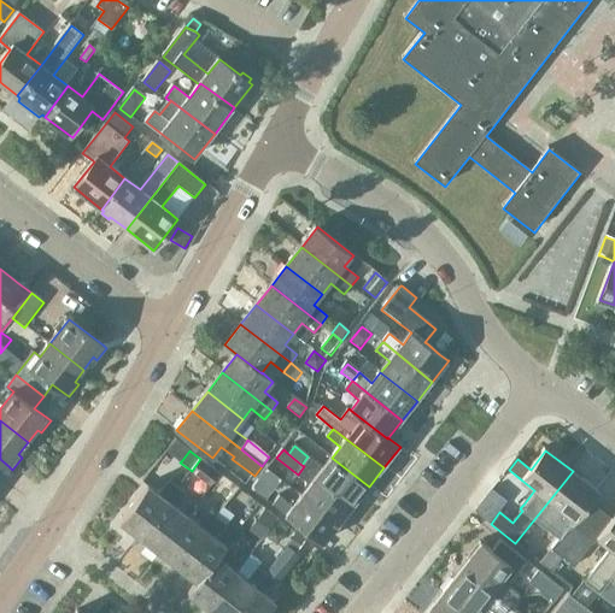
[(369,487),(332,458),(323,469),(310,458),(304,466),(355,506),(369,487)]
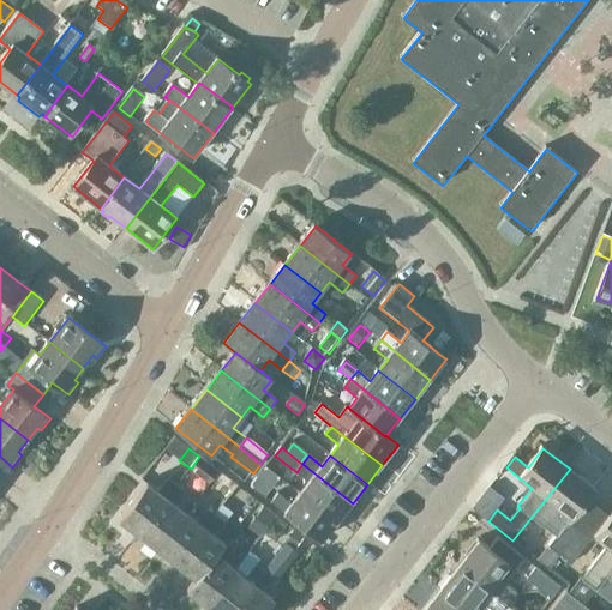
[(193,465),(191,469),(210,483),(219,472),(199,457),(193,465)]
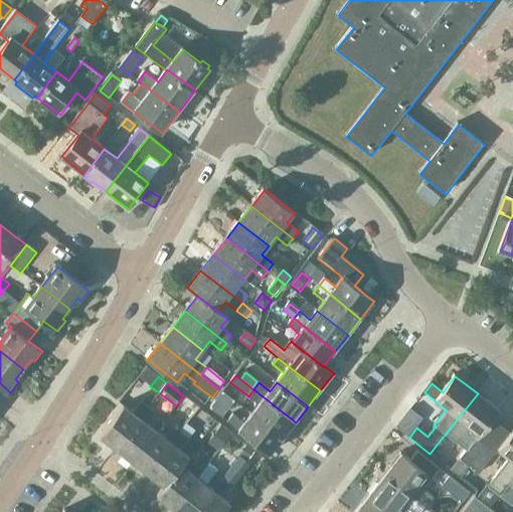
[(283,439),(296,422),(253,389),(248,396),(260,405),(251,414),(283,439)]
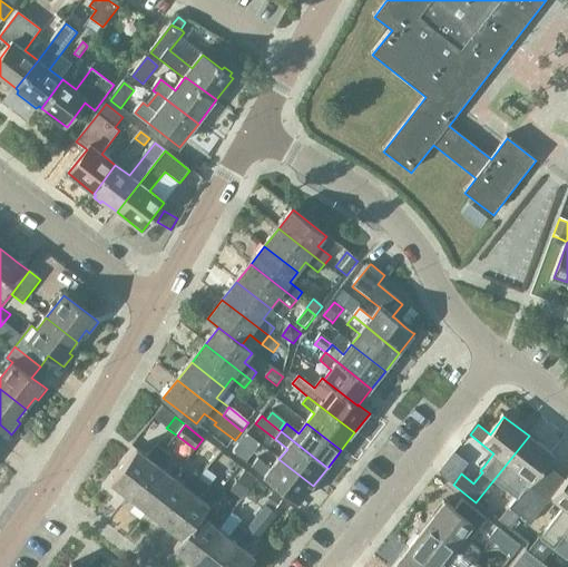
[(529,436),(493,480),(505,489),(518,499),(529,486),(531,481),(554,455),(529,436)]
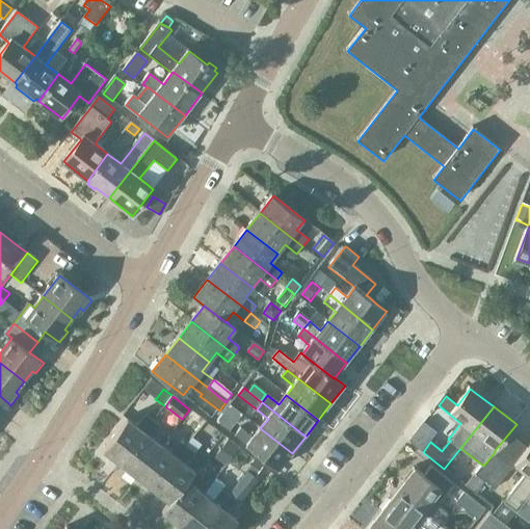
[(121,465),(154,422),(147,416),(138,427),(128,420),(104,451),(121,465)]
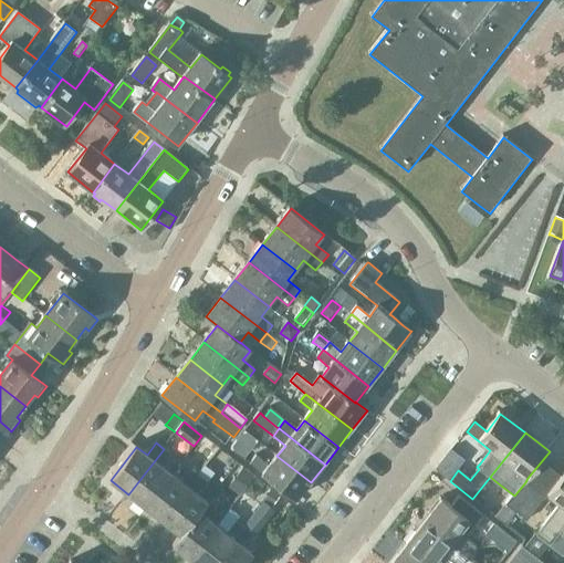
[(237,442),(231,450),(243,459),(244,460),(250,454),(249,452),(237,442)]
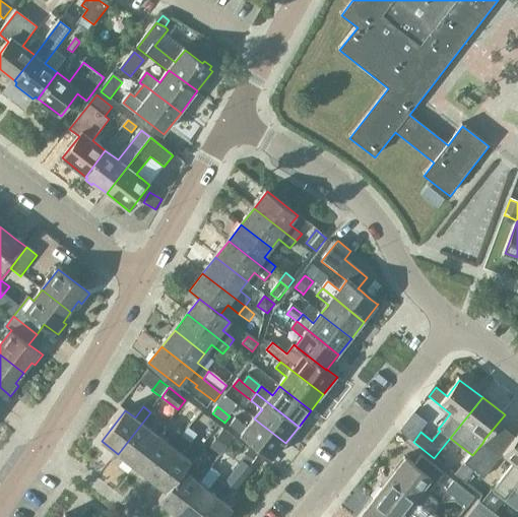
[(158,418),(150,412),(118,454),(134,466),(158,436),(149,429),(158,418)]
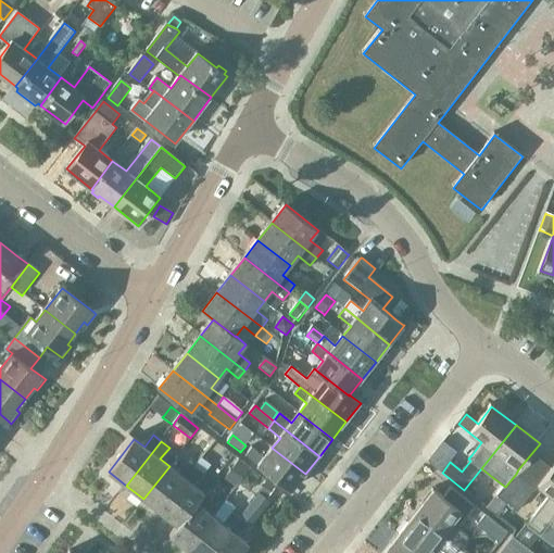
[(305,474),(272,448),(264,457),(253,449),(247,456),(291,491),(305,474)]
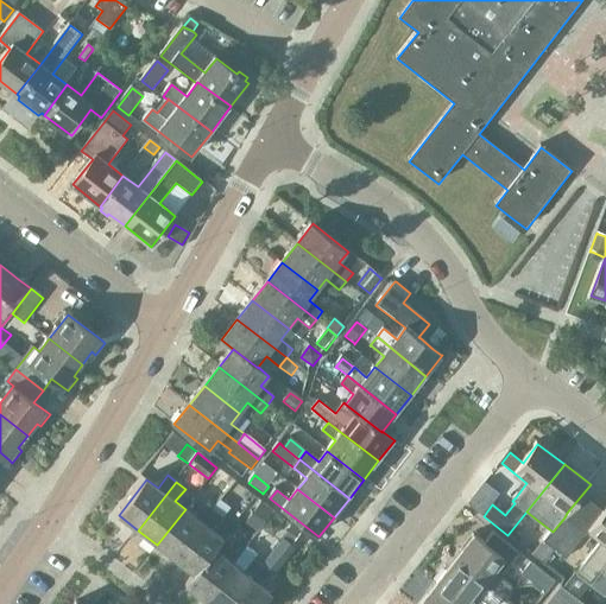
[(222,502),(215,512),(223,517),(222,519),(223,519),(232,509),(222,502)]
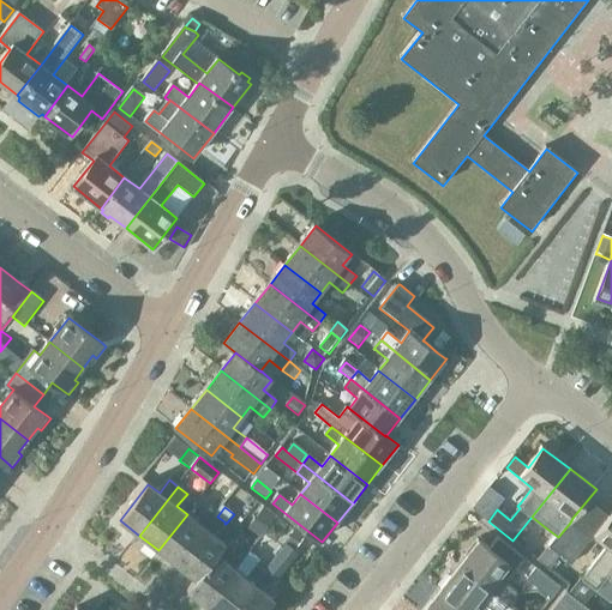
[(255,523),(267,531),(277,517),(265,508),(255,523)]
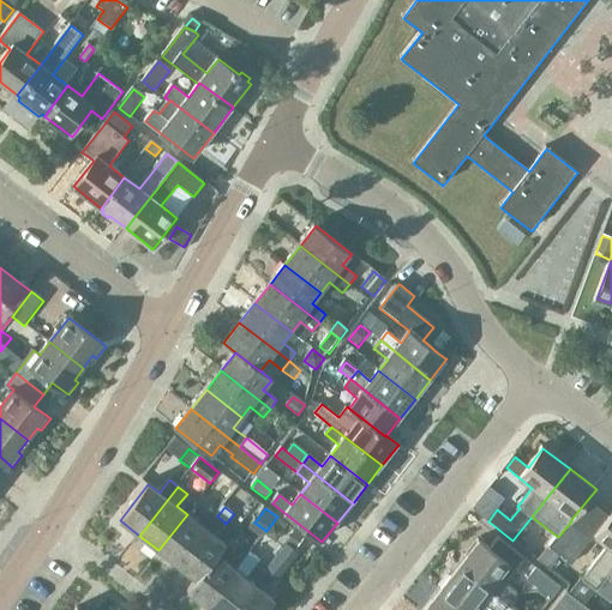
[(159,550),(178,566),(217,517),(208,509),(207,512),(198,523),(187,514),(159,550)]
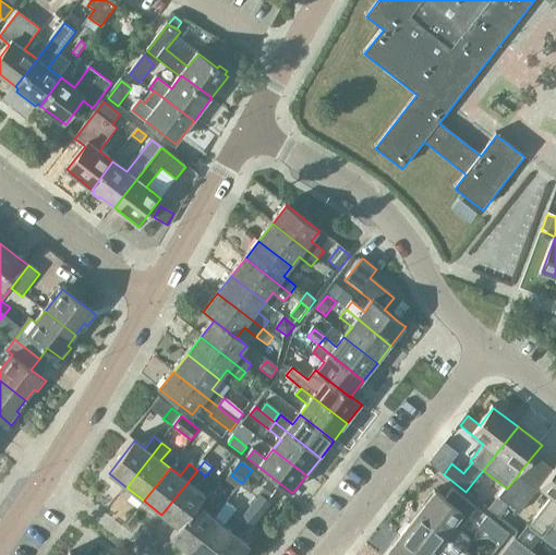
[(552,523),(555,518),(555,468),(541,489),(553,497),(530,527),(543,537),(553,523),(552,523)]
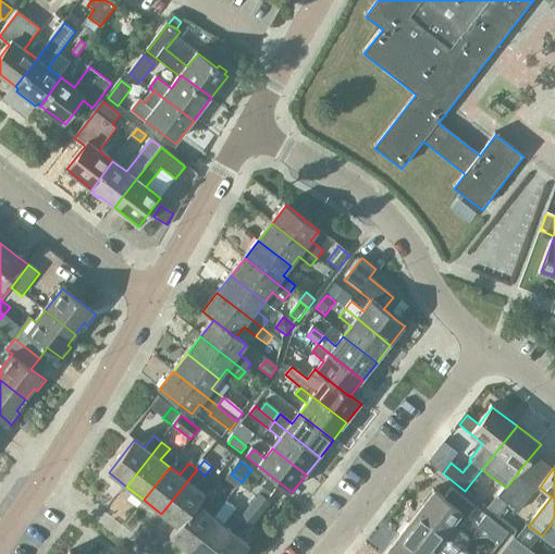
[(179,527),(205,494),(204,494),(195,487),(204,476),(205,475),(197,469),(161,514),(179,527)]
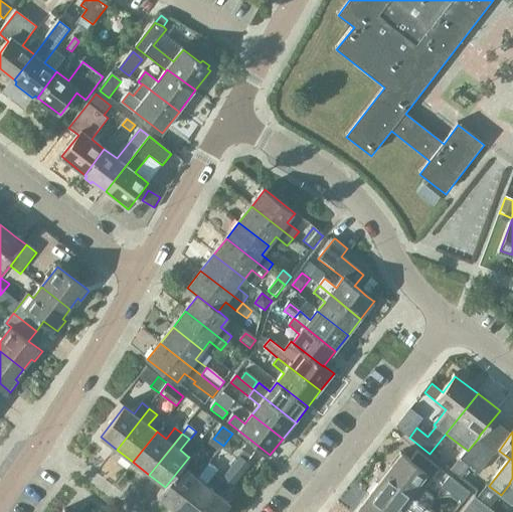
[(229,440),(222,450),(231,457),(239,447),(229,439),(229,440)]
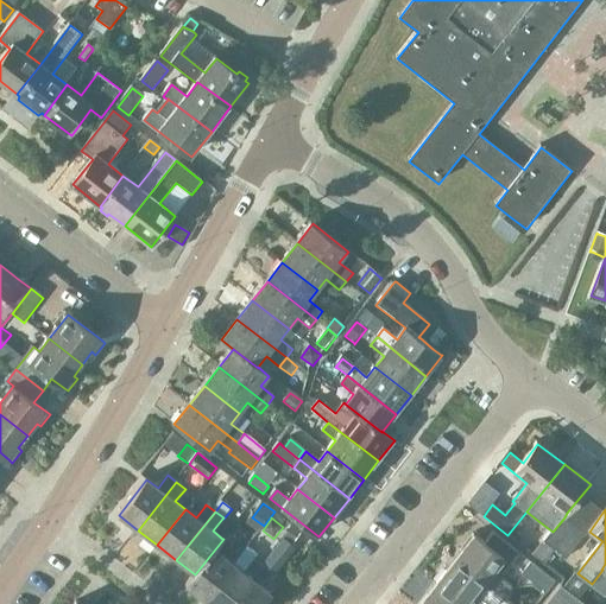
[(553,532),(544,542),(555,551),(556,552),(574,528),(562,519),(553,532)]
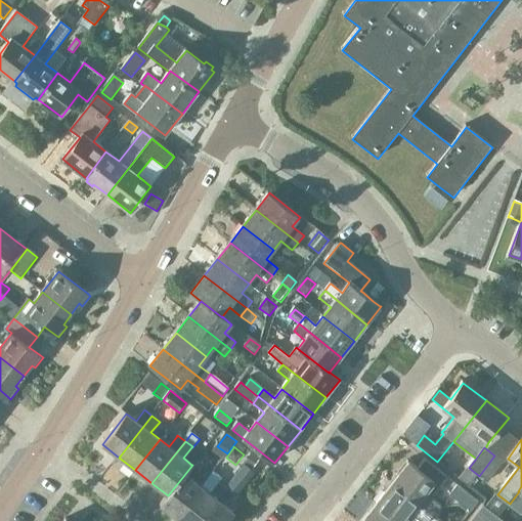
[(253,454),(246,465),(253,470),(260,460),(253,454)]
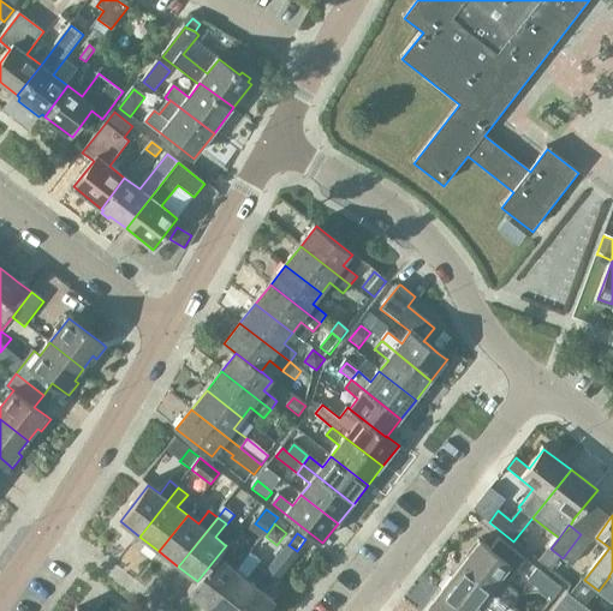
[(581,534),(563,558),(573,567),(591,543),(581,534)]
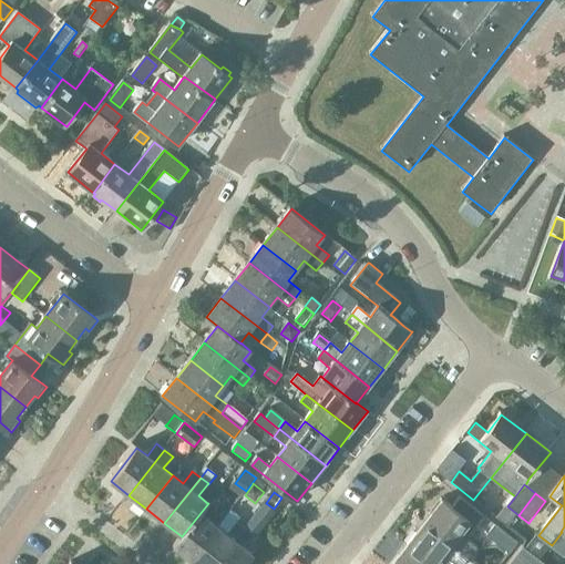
[(442,500),(424,523),(470,559),(478,547),(465,539),(484,515),(461,498),(453,508),(442,500)]
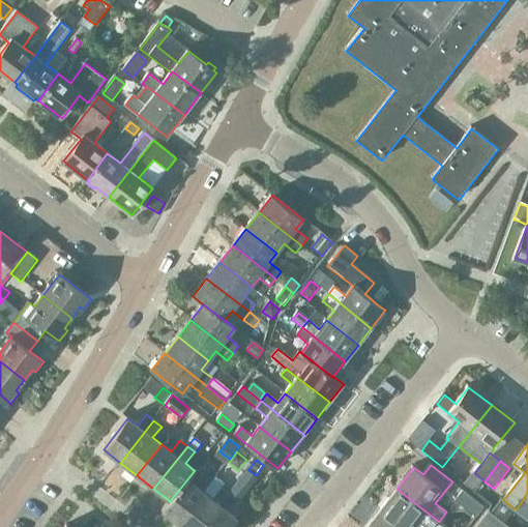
[(195,470),(170,501),(163,511),(179,525),(204,493),(195,486),(204,474),(196,468),(194,470),(195,470)]
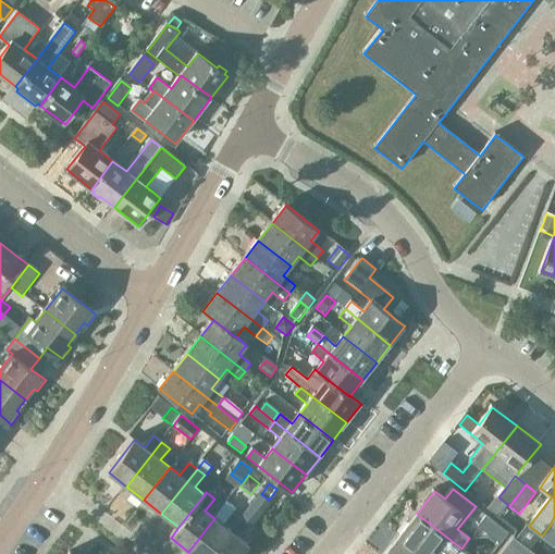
[(497,497),(489,509),(500,518),(509,506),(508,505),(498,497),(497,497)]
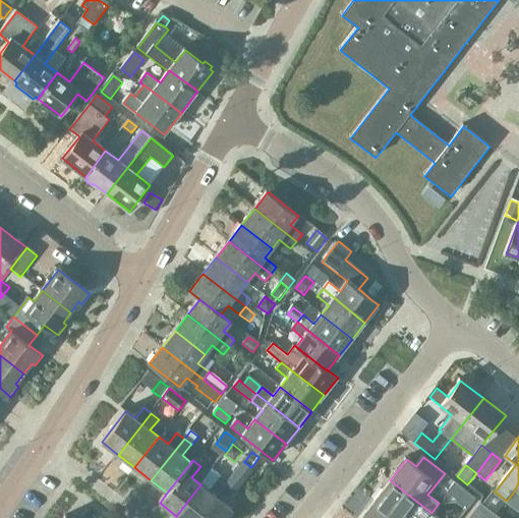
[(234,478),(240,487),(253,479),(247,470),(234,478)]
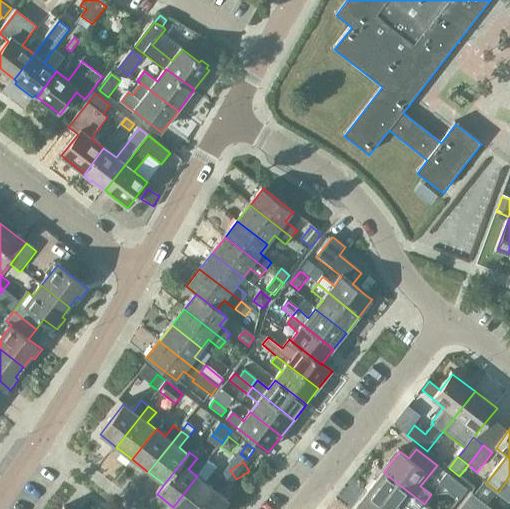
[(197,476),(173,507),(175,508),(195,508),(221,477),(215,472),(206,484),(197,476)]
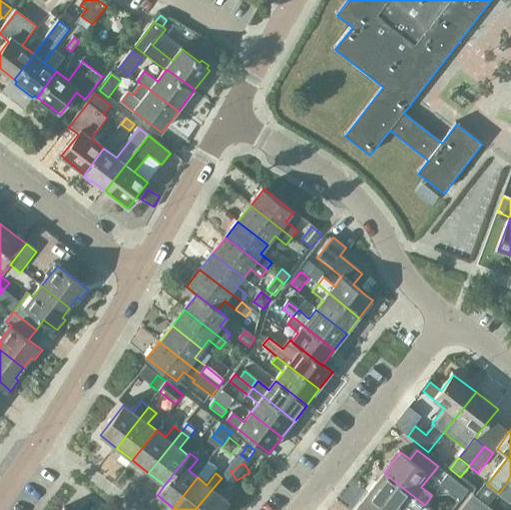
[(384,473),(368,493),(389,509),(405,509),(408,506),(412,509),(421,509),(425,505),(384,473)]
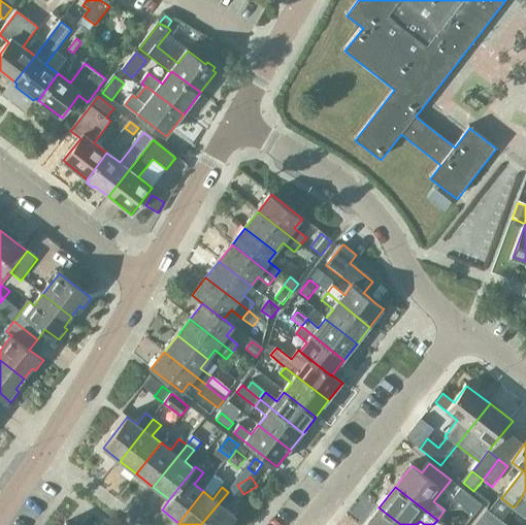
[(483,505),(461,489),(453,499),(474,516),(483,505)]
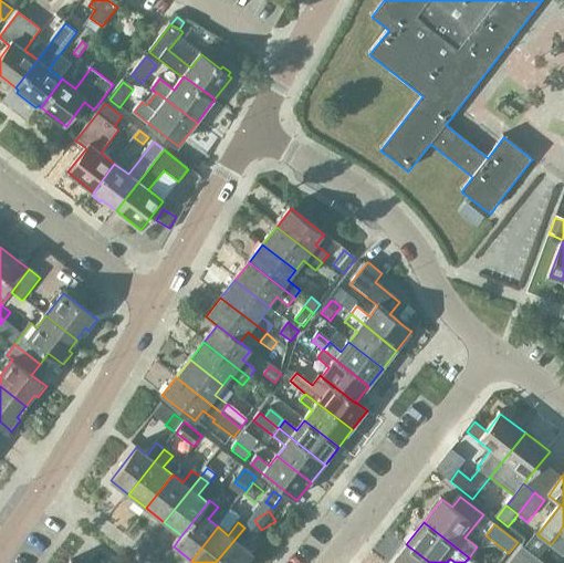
[(244,528),(216,562),(248,562),(254,555),(244,546),(253,535),(244,528)]
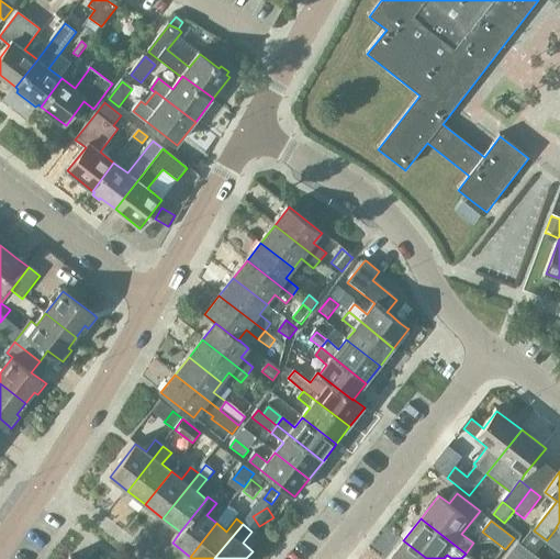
[(426,558),(403,540),(389,558),(426,558)]
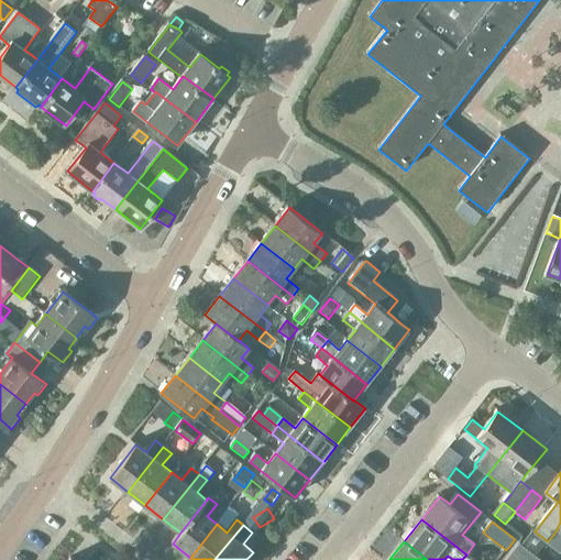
[(541,559),(520,544),(507,559),(541,559)]
